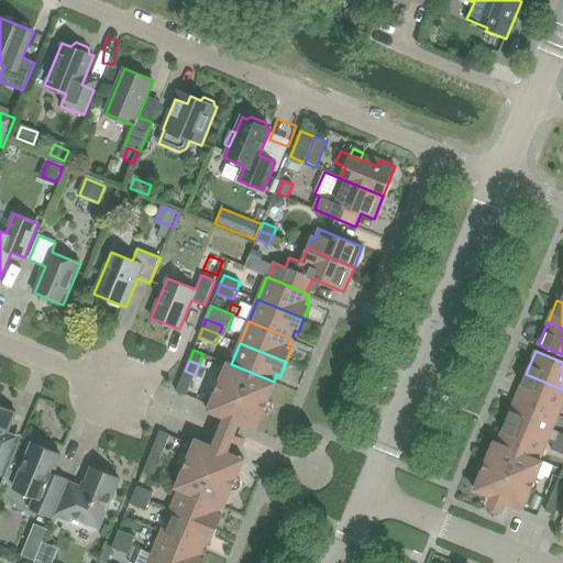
[(231,364),(228,363),(224,372),(220,381),(219,381),(218,381),(214,382),(212,383),(211,386),(211,388),(212,392),(213,393),(214,394),(208,411),(256,431),(264,414),(267,414),(269,414),(272,411),(273,409),(273,405),(272,403),(268,401),(273,392),(276,383),(274,382),(231,364)]
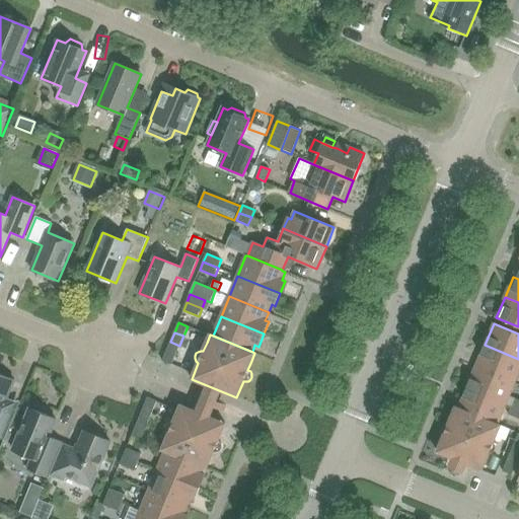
[(170,342),(166,352),(176,356),(179,346),(170,342)]
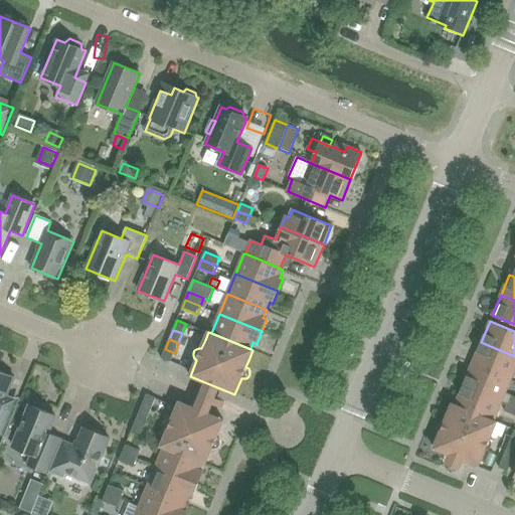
[(472,364),(511,380),(514,369),(514,356),(481,342),(472,364)]
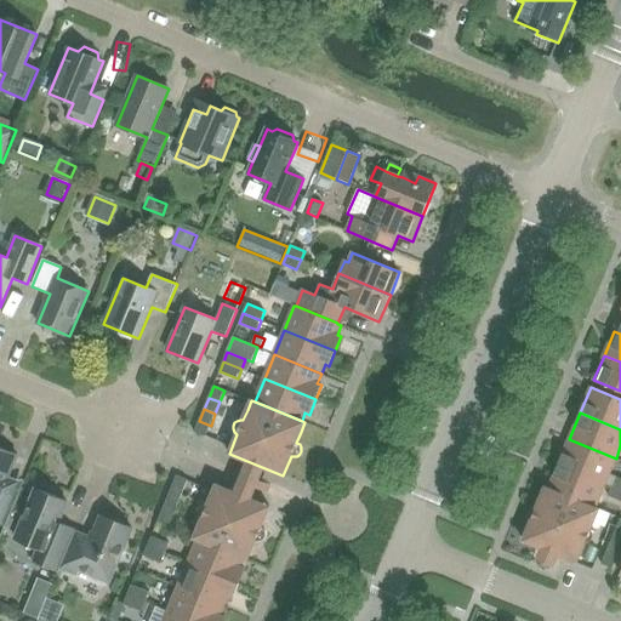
[(199,421),(194,432),(206,437),(211,426),(199,421)]
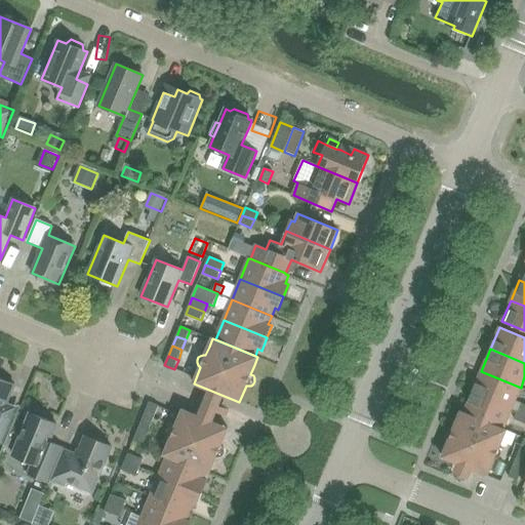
[(512,409),(521,388),(481,371),(473,393),(512,409)]
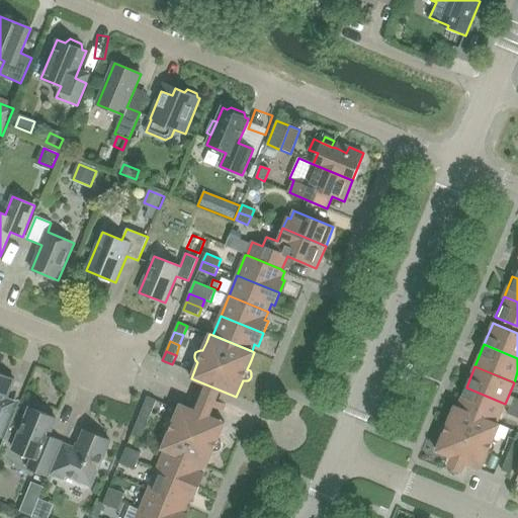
[(4,406),(14,379),(0,373),(0,435),(5,438),(16,411),(4,406)]
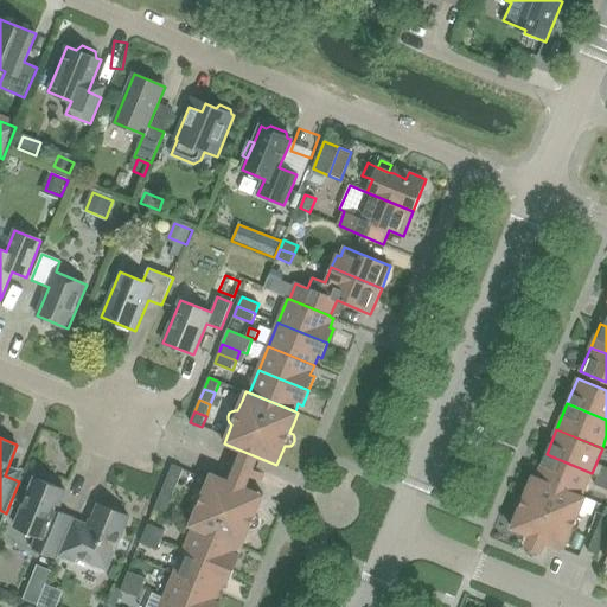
[(582,497),(592,473),(547,454),(536,478),(582,497)]
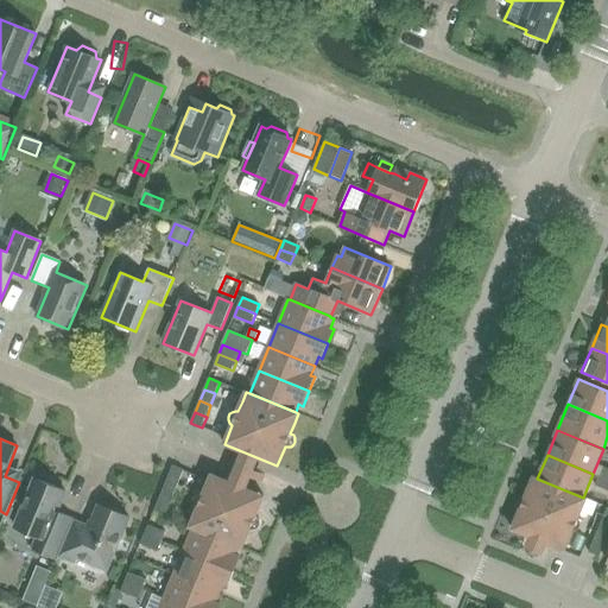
[(179,481),(184,470),(173,466),(169,477),(179,481)]
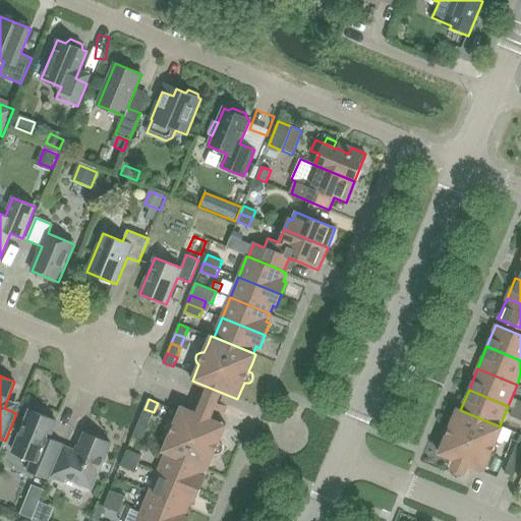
[(227,425),(181,406),(175,422),(174,423),(173,423),(172,423),(169,423),(167,425),(166,427),(166,430),(167,432),(169,435),(170,435),(168,439),(163,452),(166,453),(206,469),(208,470),(214,457),(215,454),(218,454),(221,454),(223,452),(224,449),(224,446),(222,444),(220,442),(227,425)]
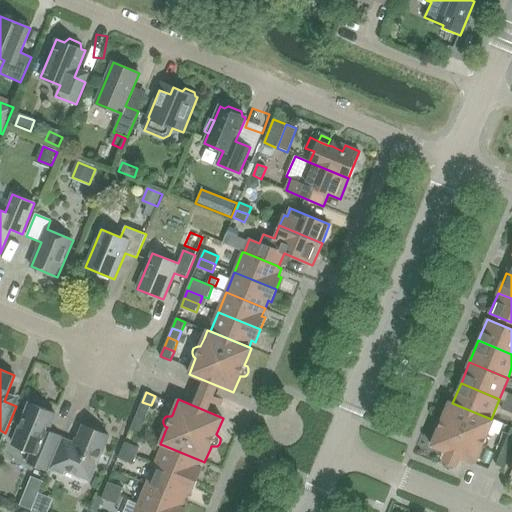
[(475,464),(482,448),(494,420),(491,419),(452,403),(450,401),(431,446),(450,453),(446,462),(442,461),(441,465),(452,470),(454,465),(450,464),(454,455),(475,464)]
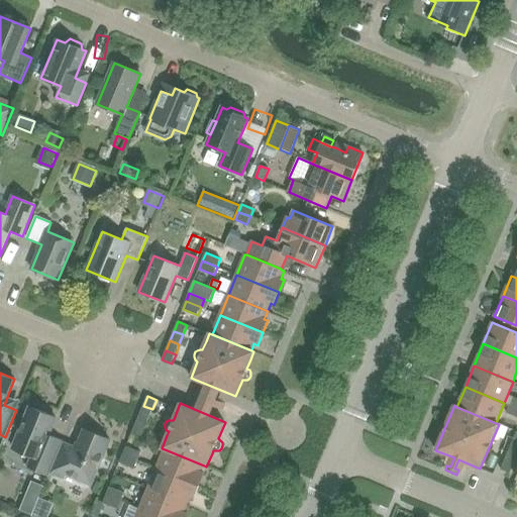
[(516,417),(516,408),(510,405),(506,413),(516,417)]
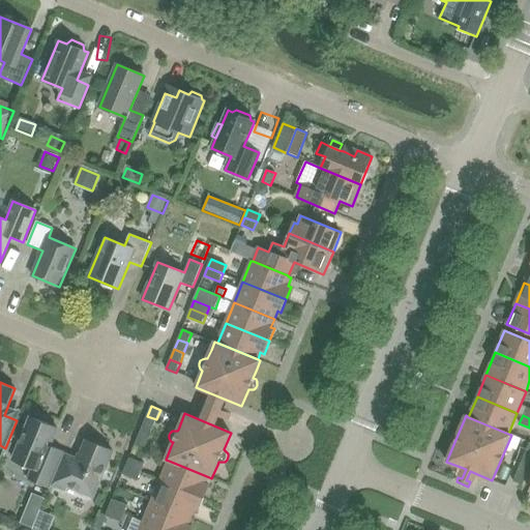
[(147,416),(143,425),(152,430),(156,419),(147,416)]
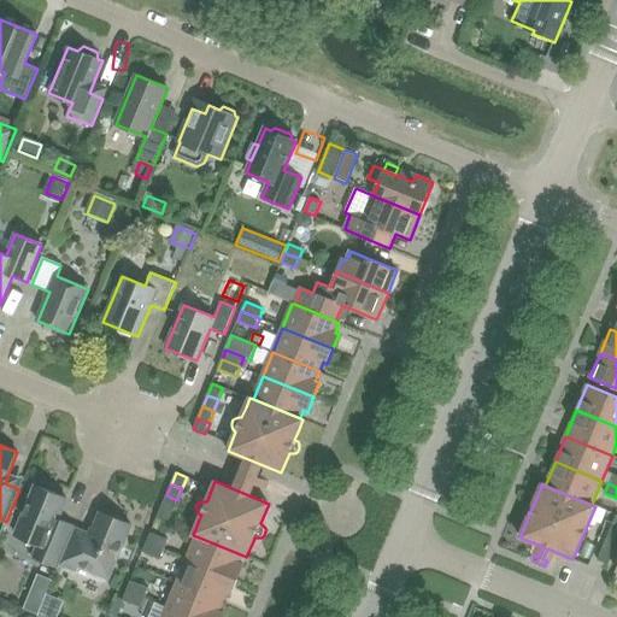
[(35,486),(16,535),(36,544),(31,557),(58,568),(74,528),(58,521),(66,499),(35,486)]
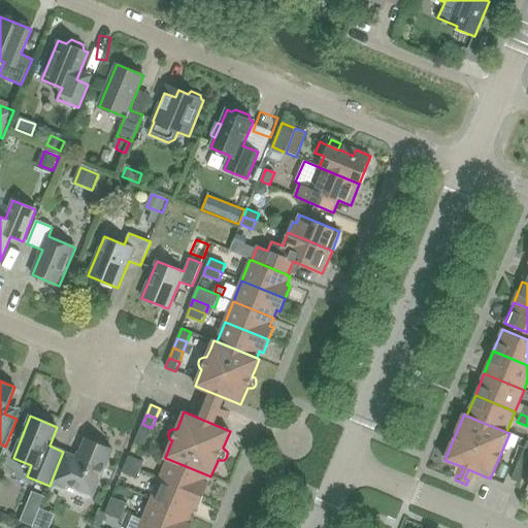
[(152,428),(142,424),(138,434),(147,437),(152,428)]
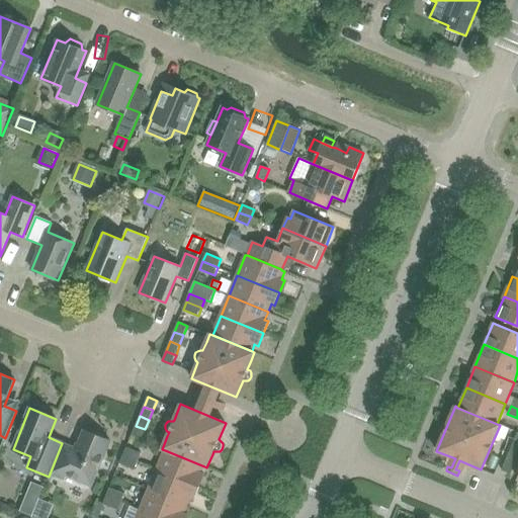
[(136,426),(132,435),(141,439),(145,429),(136,426)]
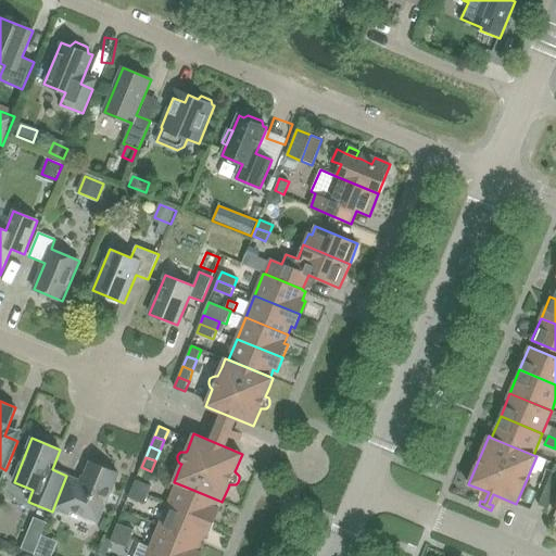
[(68,477),(55,508),(66,513),(72,510),(99,521),(118,474),(90,462),(81,482),(68,477)]
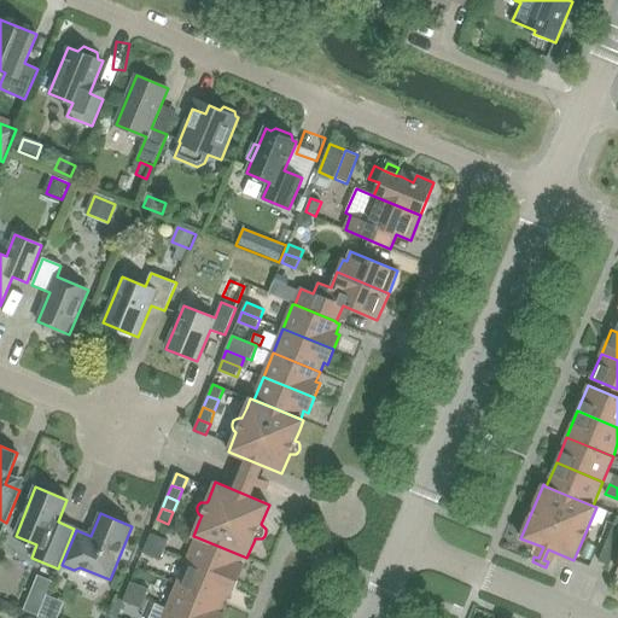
[(165,551),(169,541),(151,534),(147,543),(165,551)]
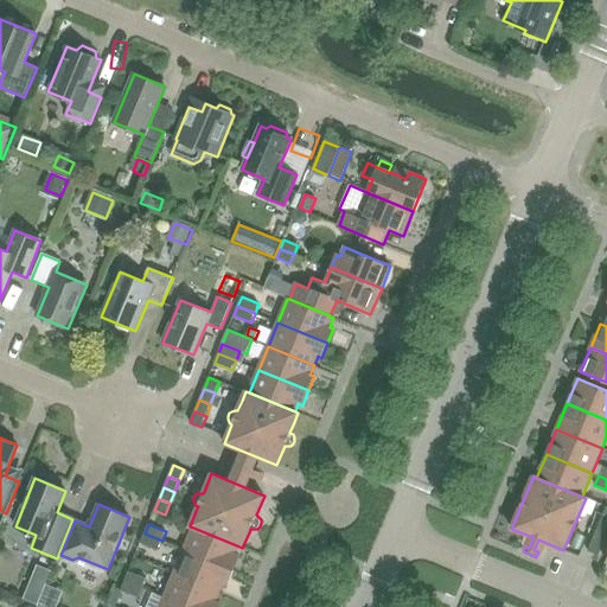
[(193,528),(184,550),(234,570),(240,556),(236,555),(240,547),(193,528)]
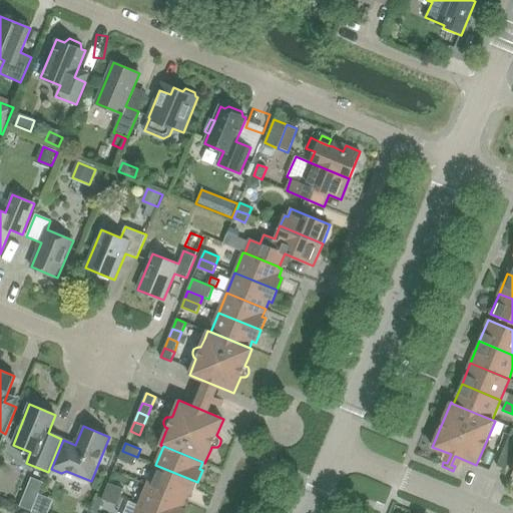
[(512,450),(505,447),(501,457),(510,460),(512,453),(512,450)]
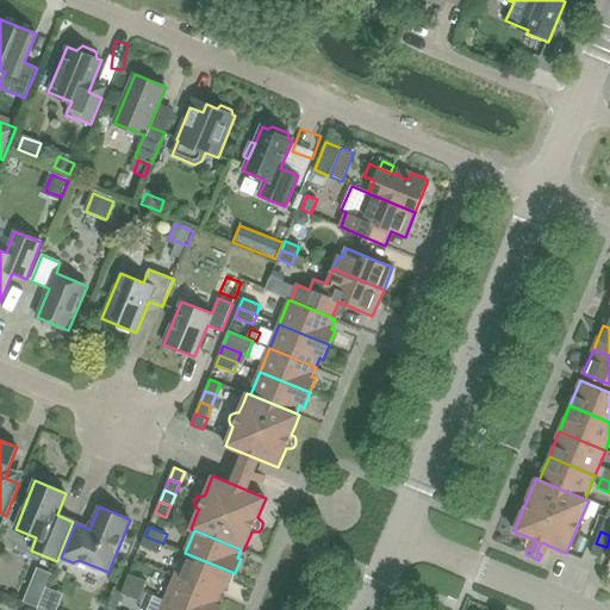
[(145,536),(142,546),(160,553),(163,543),(145,536)]
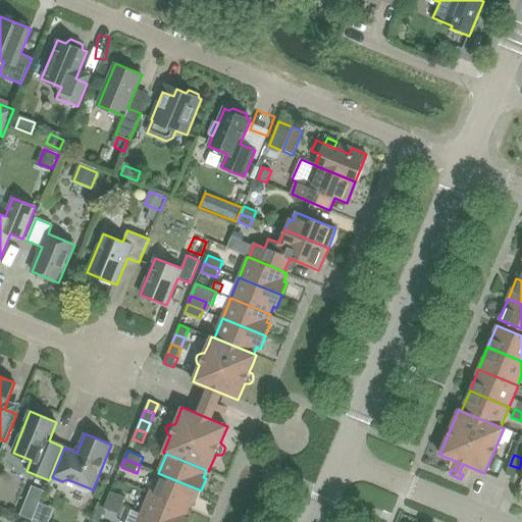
[(510,465),(506,474),(515,478),(519,468),(510,465)]
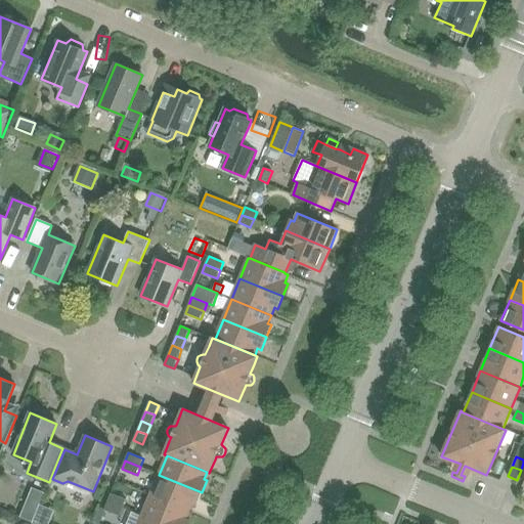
[(159,475),(150,495),(190,512),(193,504),(197,505),(202,492),(159,475)]
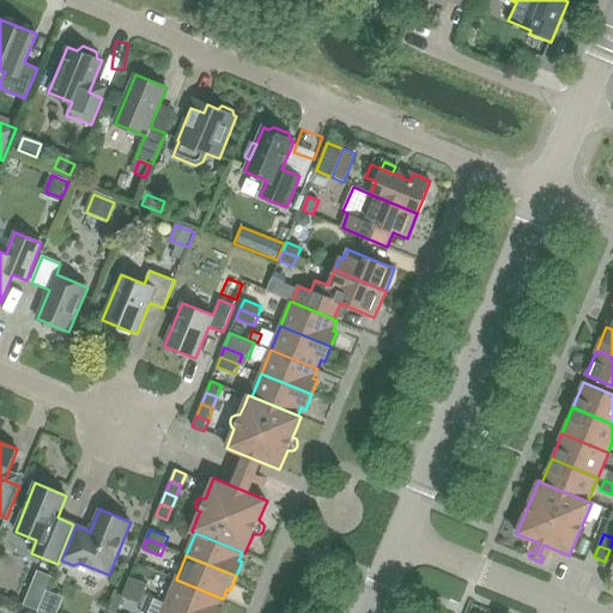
[(144,594),(147,584),(131,577),(127,587),(144,594)]
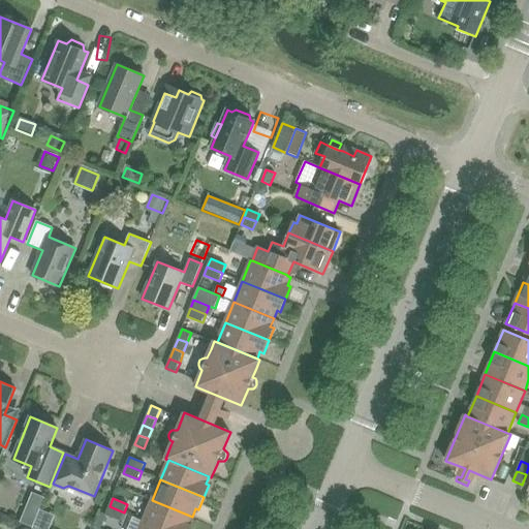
[(152,500),(143,521),(163,528),(190,528),(192,526),(188,524),(192,517),(152,500)]
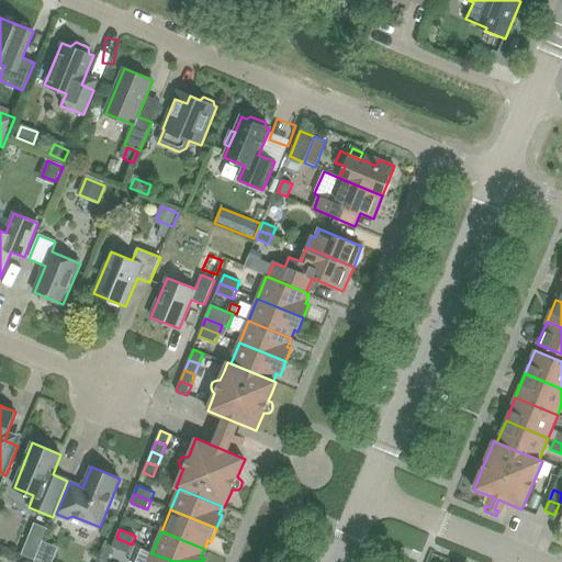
[(116,538),(112,547),(128,553),(132,544),(116,538)]
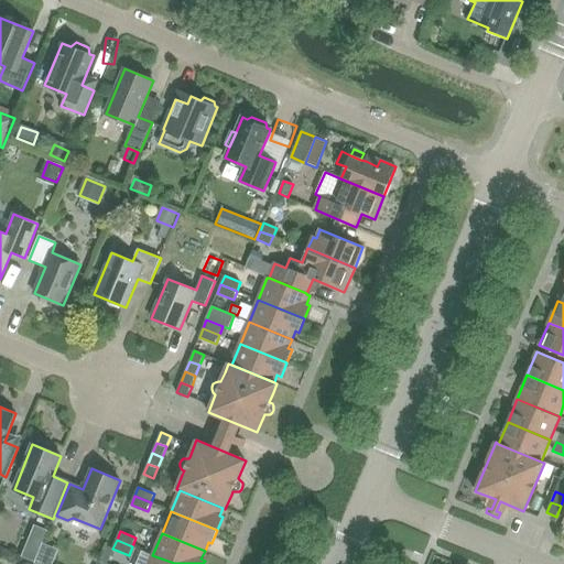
[(25,552),(22,559),(34,563),(35,563),(39,556),(25,552)]
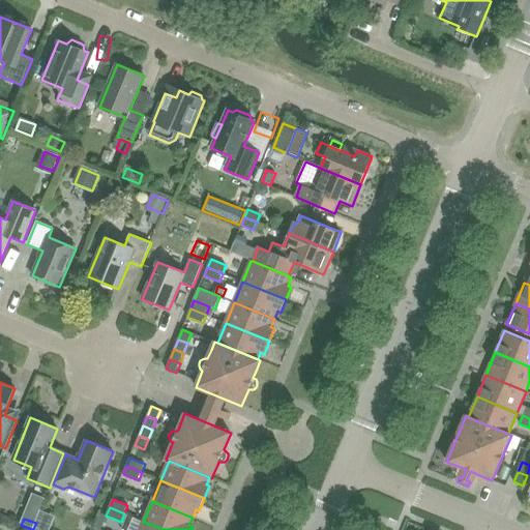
[(100,520),(95,529),(114,529),(116,526),(100,520)]
